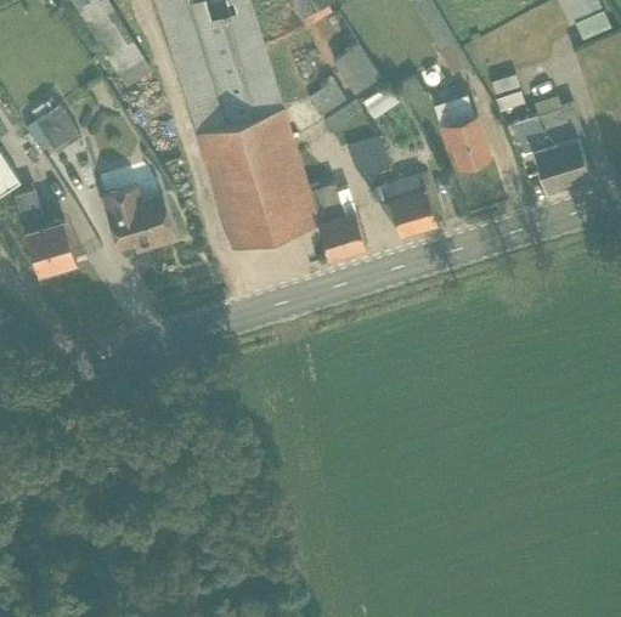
[(71,0),(125,89),(152,72),(107,0),(71,0)]
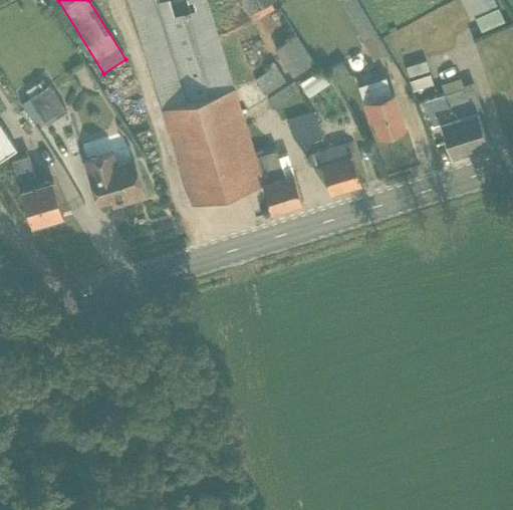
[(272,214),(303,205),(287,156),(279,158),(277,151),(257,157),(207,0),(130,0),(194,207),(263,185),(272,214)]
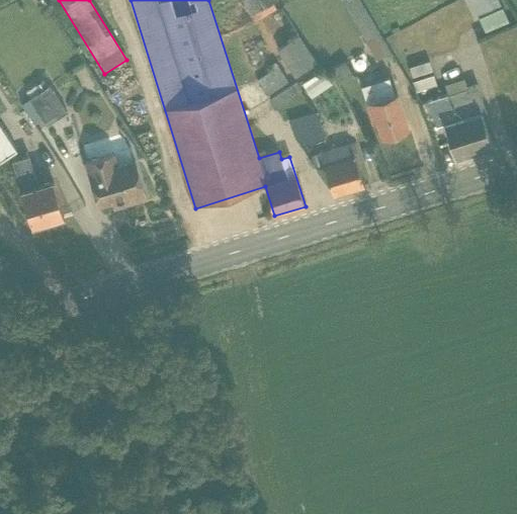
[(242,0),(255,22),(276,10),(269,0),(242,0)]
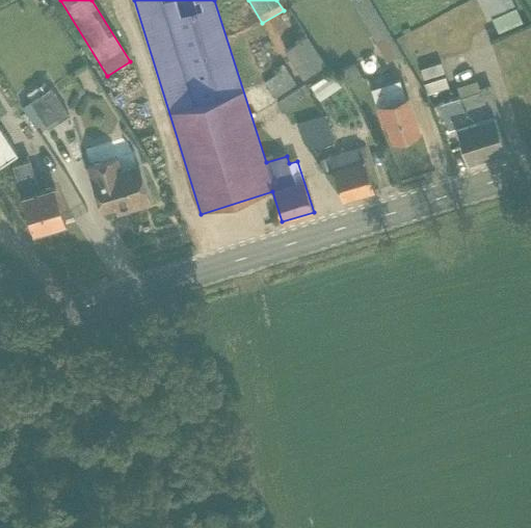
[(353,0),(351,1),(388,63),(396,58),(397,61),(403,58),(367,0),(353,0)]
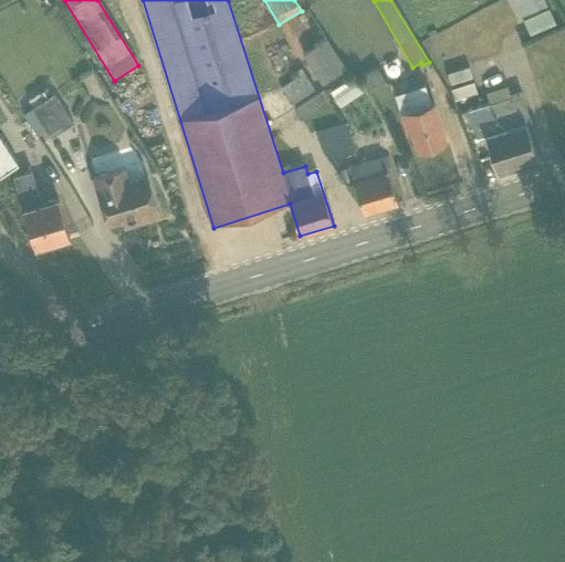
[(534,34),(555,25),(543,0),(508,0),(519,23),(526,19),(534,34)]
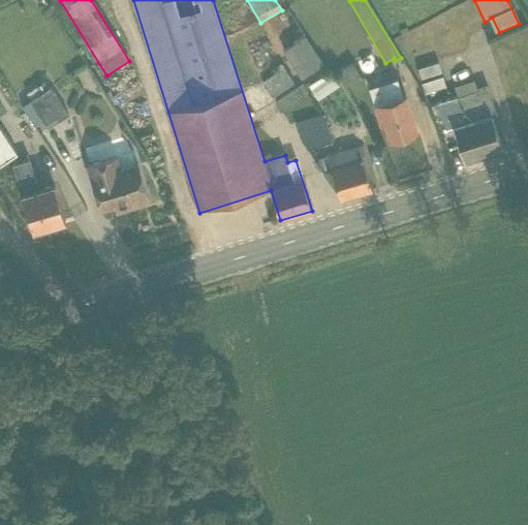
[(302,81),(324,65),(305,37),(283,53),(302,81)]
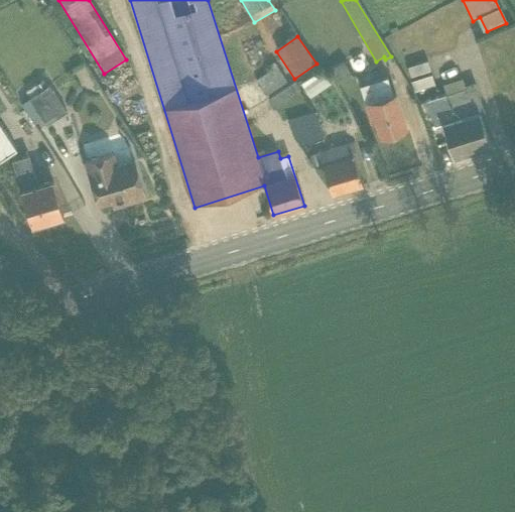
[(353,77),(344,62),(329,72),(338,86),(353,77)]
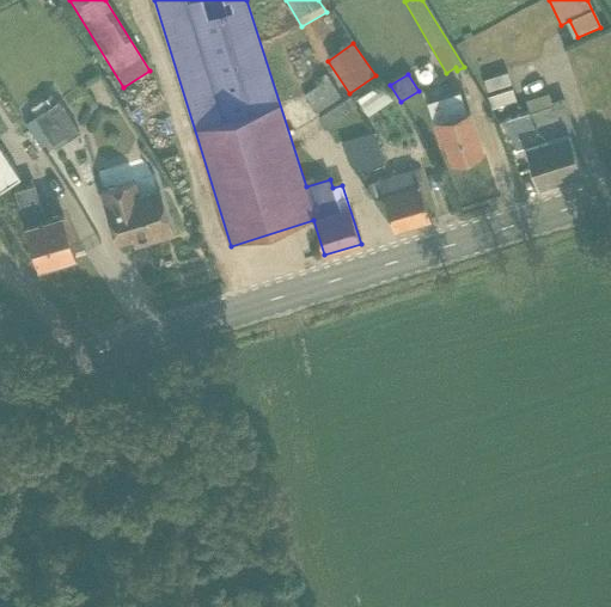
[(488,93),(511,86),(507,74),(484,81),(488,93)]
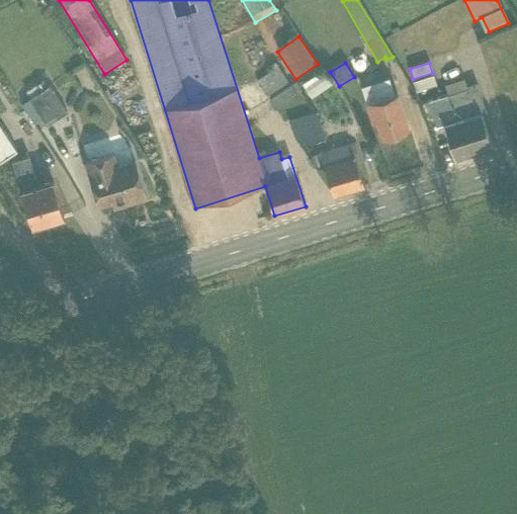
[(267,97),(288,83),(276,64),(271,67),(273,71),(258,82),(267,97)]
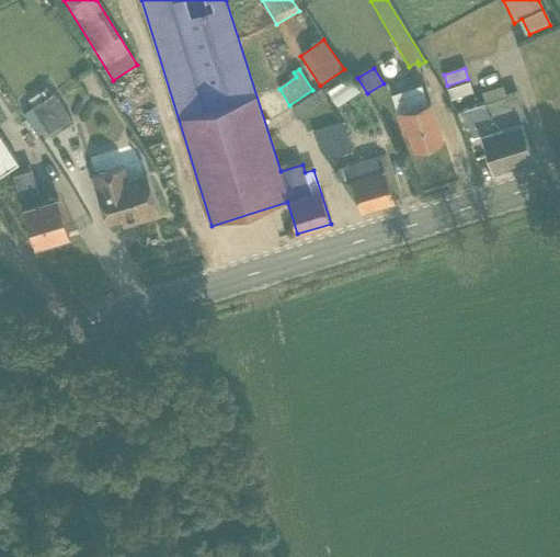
[(338,109),(360,93),(350,78),(327,91),(338,109)]
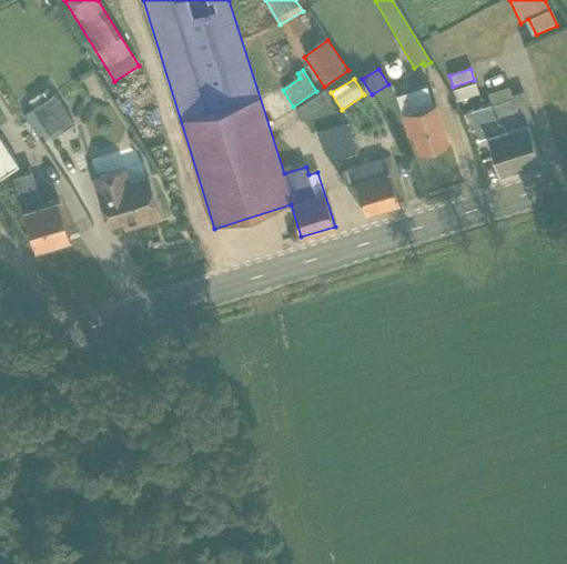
[(457,102),(479,96),(476,84),(454,91),(457,102)]
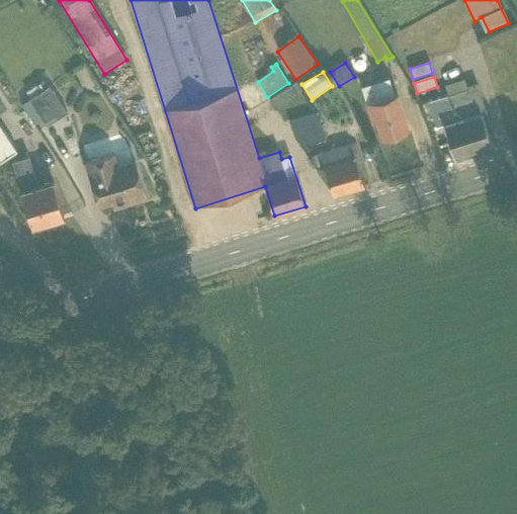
[(380,139),(410,131),(399,94),(394,95),(389,79),(361,87),(372,123),(375,122),(380,139)]
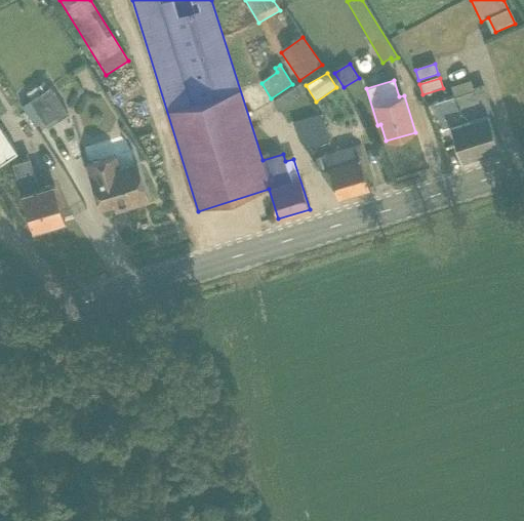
[(480,157),(499,151),(488,115),(493,113),(485,87),(474,90),(471,80),(450,86),(458,111),(469,121),(480,157)]
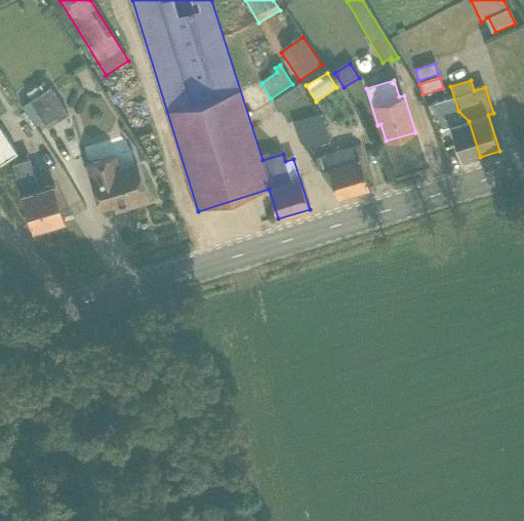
[(279,111),(306,93),(299,85),(273,103),(279,111)]
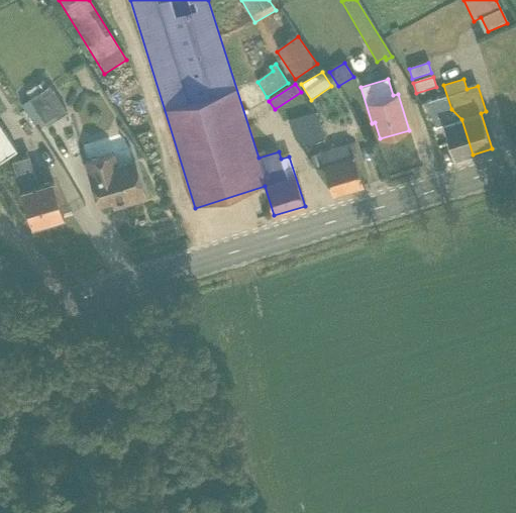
[(47,126),(68,113),(49,87),(29,100),(47,126)]
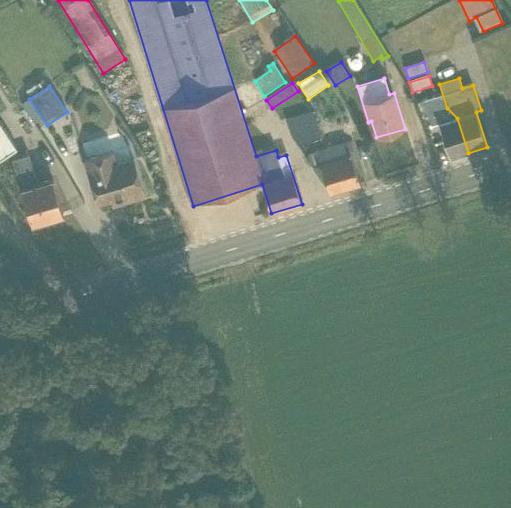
[(298,145),(321,138),(312,112),(285,121),(291,136),(298,145)]
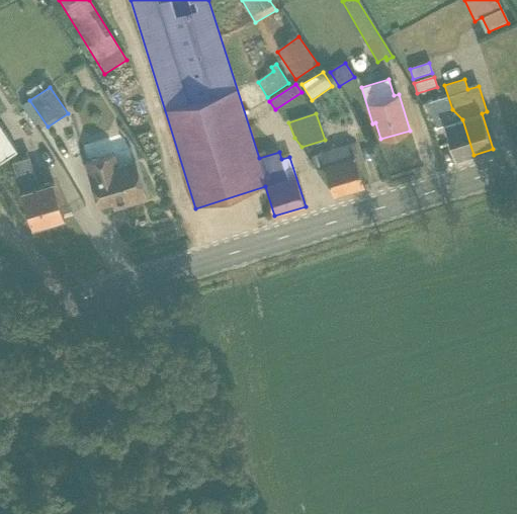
[(474,155),(462,119),(444,124),(455,160),(474,155)]
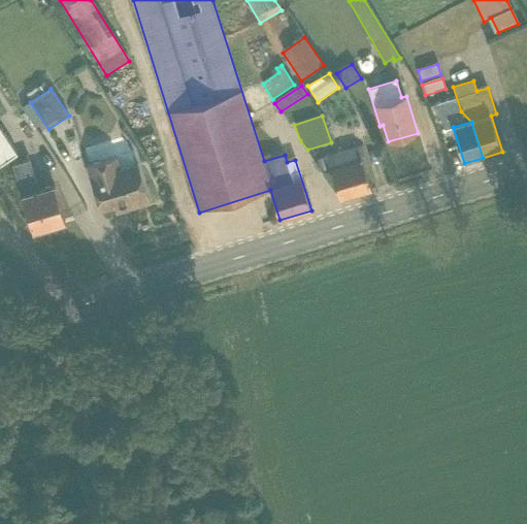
[(0,165),(13,159),(0,133),(0,132),(0,165)]
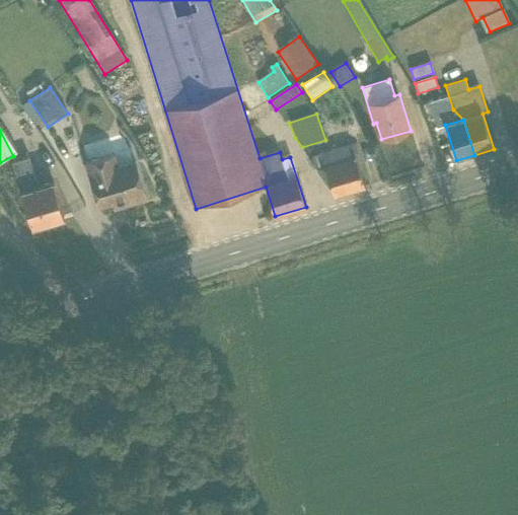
[(334,198),(365,189),(352,144),(312,157),(315,166),(323,164),(334,198)]
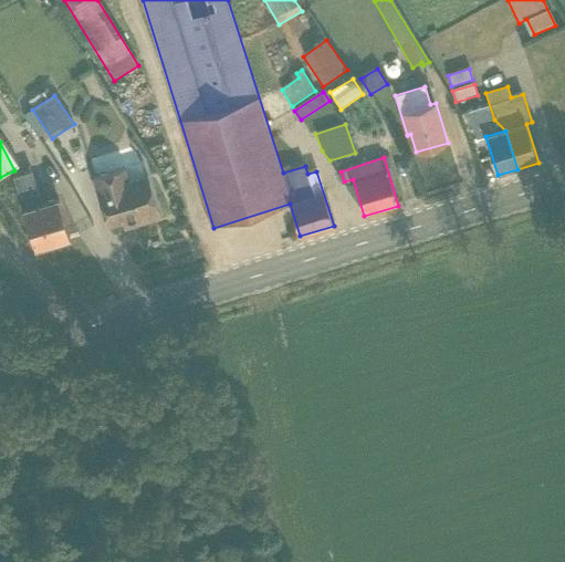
[(125,229),(161,218),(148,175),(129,180),(126,168),(92,178),(108,227),(123,224),(125,229)]
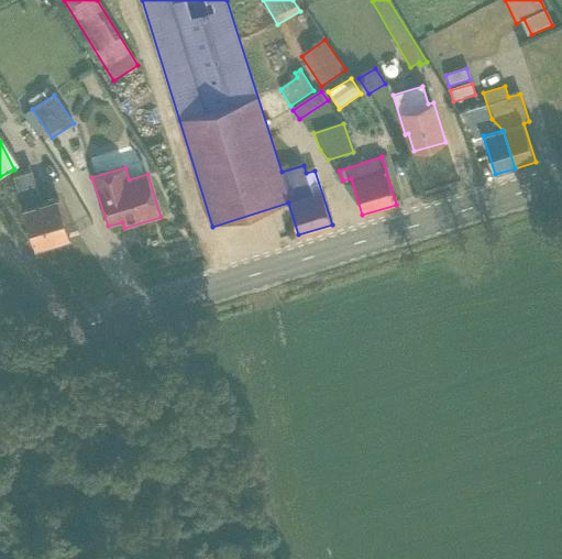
[(35,247),(70,236),(57,196),(41,201),(31,171),(13,176),(35,247)]
